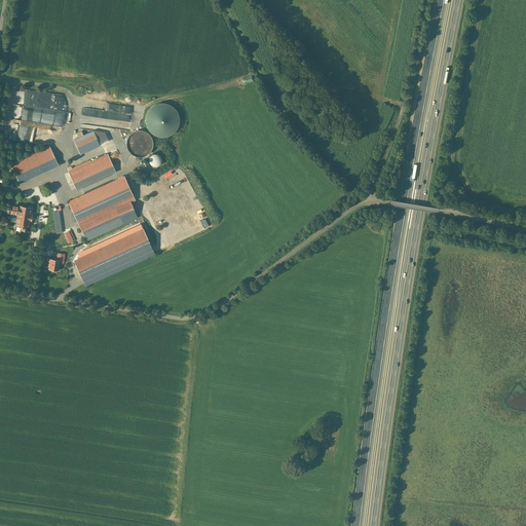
[(152,106),(148,110),(146,114),(145,119),(146,124),(148,129),(152,134),(156,136),(161,137),(167,136),(173,133),(177,128),(179,123),(179,117),(177,112),(173,107),(167,104),(162,103),(157,104),(152,106)]
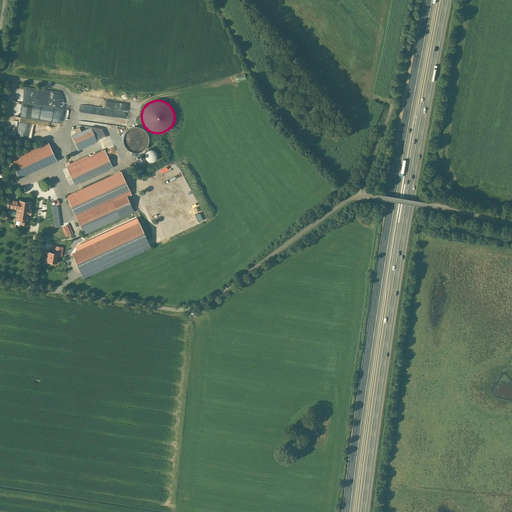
[(42,120),(44,105),(15,101),(13,119),(17,120),(15,132),(17,132),(16,135),(23,136),(24,129),(54,133),(55,126),(45,125),(46,120),(42,120)]
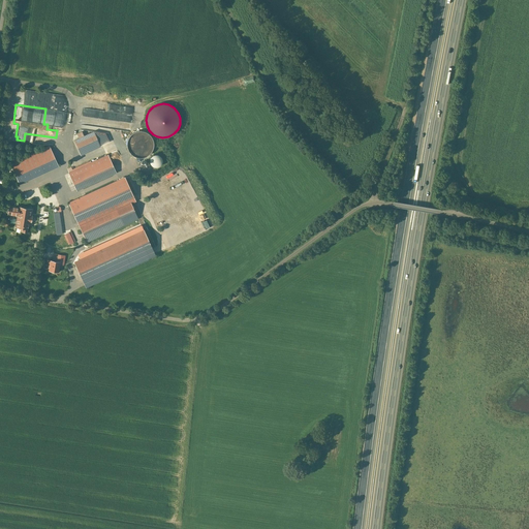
[(112,117),(111,128),(129,129),(130,118),(112,117)]
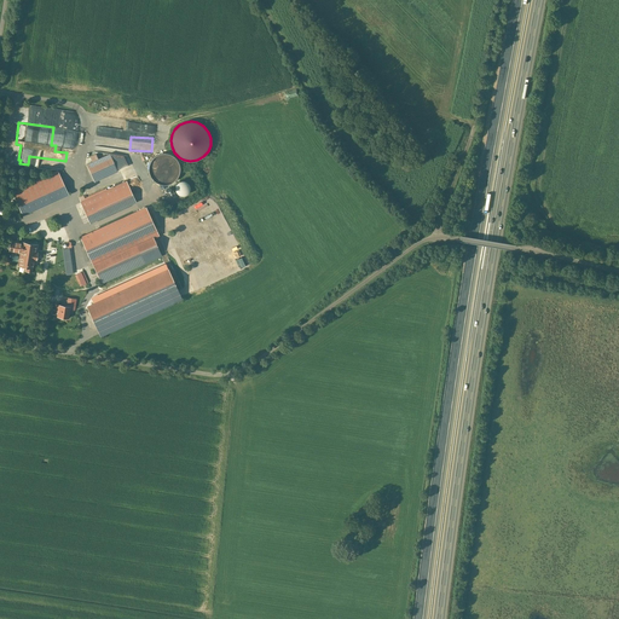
[(150,162),(149,167),(149,173),(151,178),(155,181),(160,184),(165,185),(171,183),(174,180),(178,177),(179,172),(180,167),(179,162),(175,158),(172,155),(167,154),(162,152),(157,154),(154,157),(150,162)]
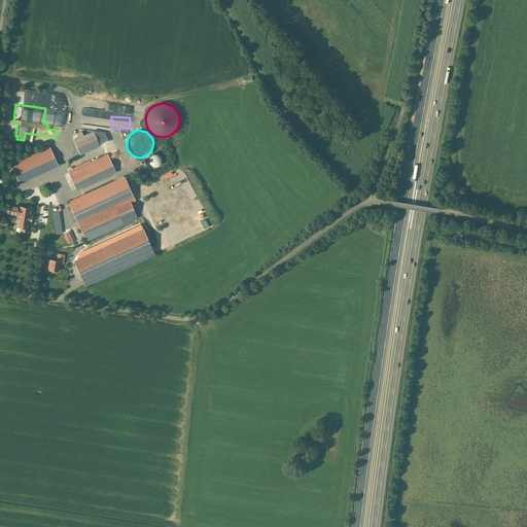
[(93,131),(74,139),(80,154),(100,145),(93,131)]
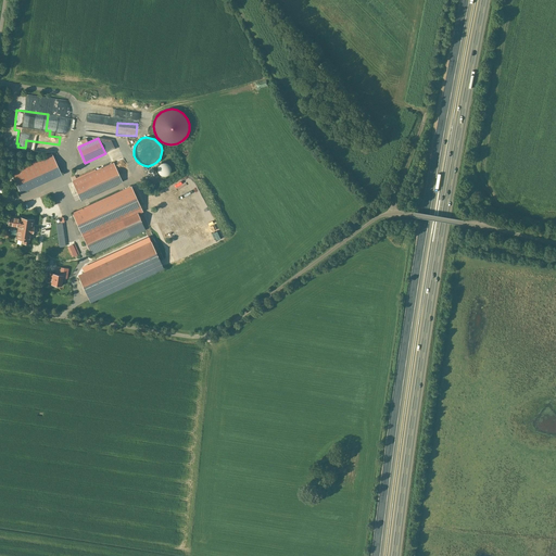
[(52,154),(12,172),(21,192),(61,175),(52,154)]
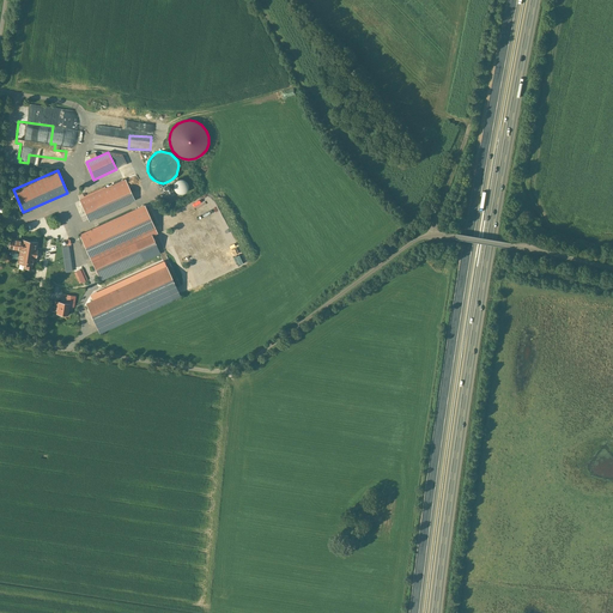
[(176,181),(175,182),(174,184),(174,187),(175,189),(176,192),(178,193),(181,194),(183,193),(184,193),(187,190),(188,189),(188,187),(188,184),(187,182),(186,181),(183,180),(181,180),(178,180),(176,181)]
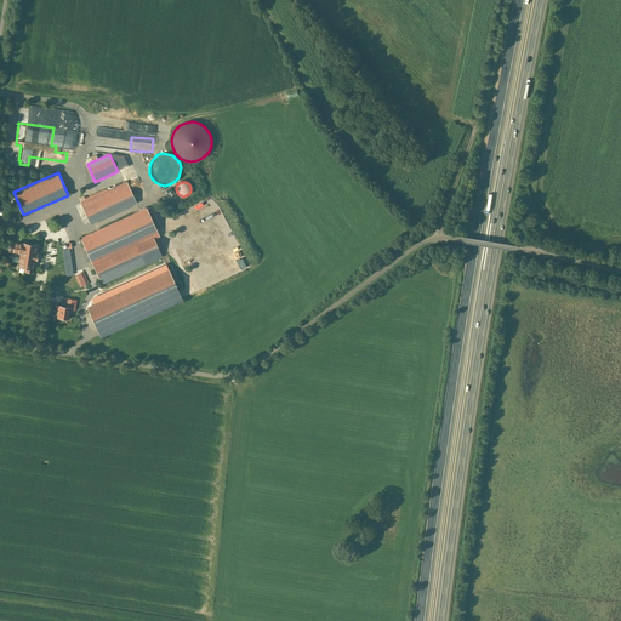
[(127,183),(81,203),(90,222),(136,203),(127,183)]
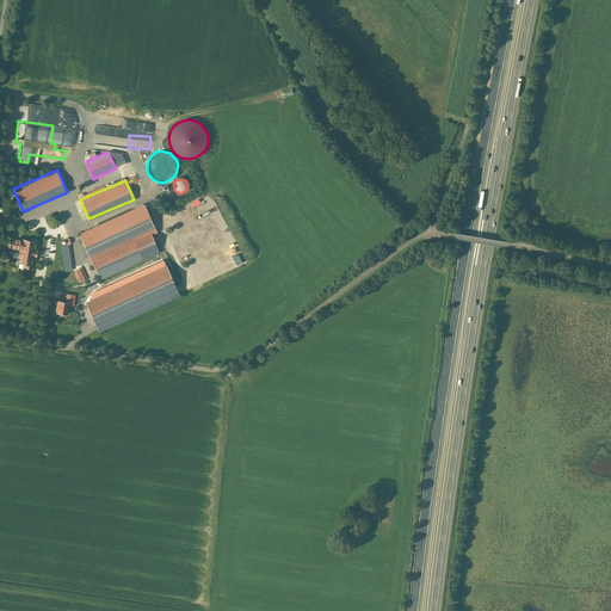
[(146,205),(80,235),(92,260),(150,234),(158,230),(146,205)]
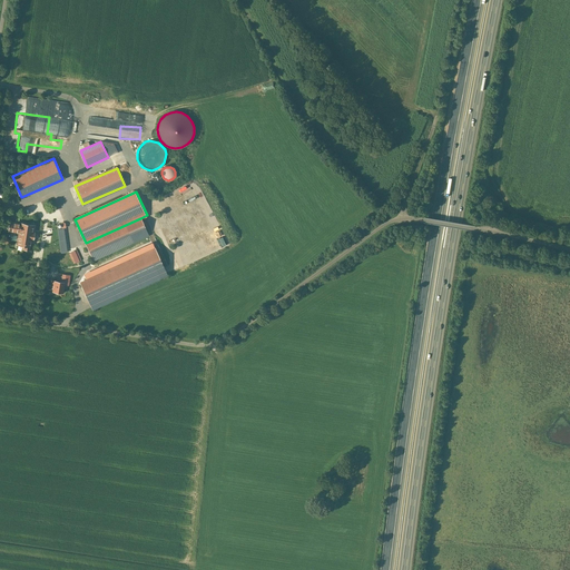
[(86,243),(94,259),(148,235),(140,218),(86,243)]
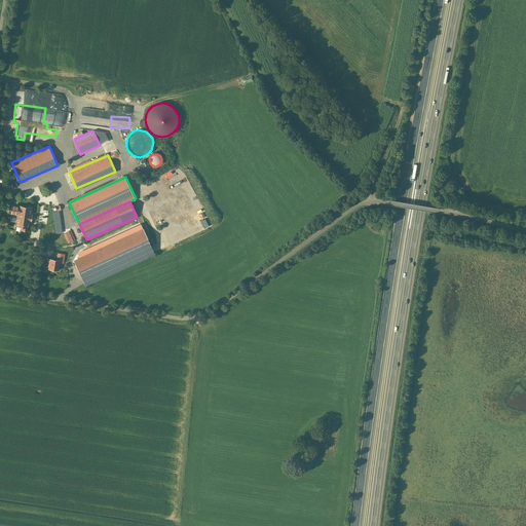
[(31,208),(9,204),(7,213),(19,215),(16,226),(23,226),(22,230),(27,231),(29,221),(30,222),(32,215),(30,214),(31,208)]
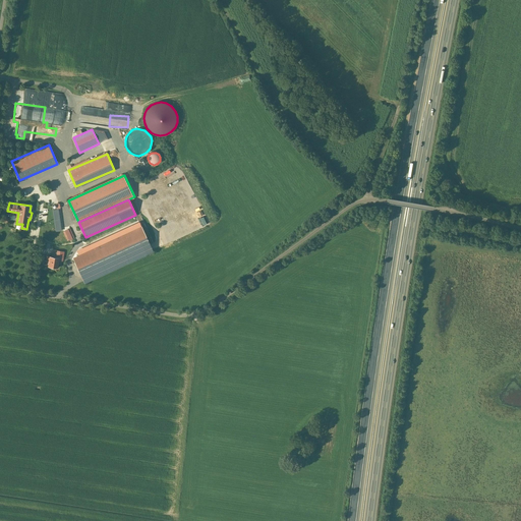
[(140,226),(73,257),(84,282),(153,250),(140,226)]
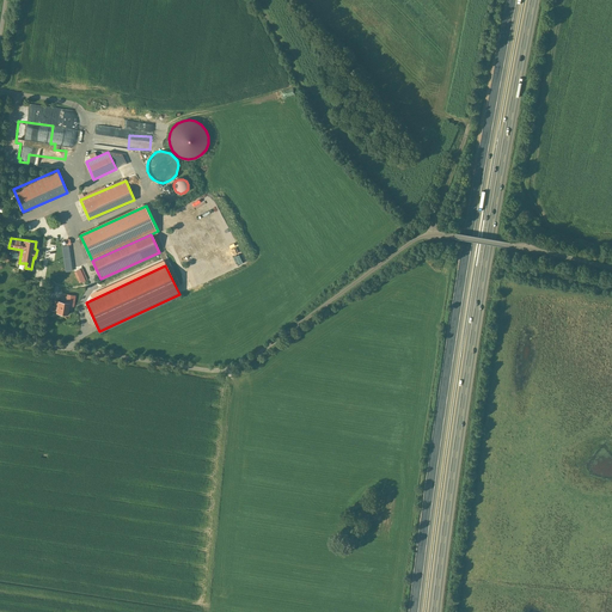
[(57,314),(68,316),(69,304),(55,301),(54,307),(57,307),(57,314)]
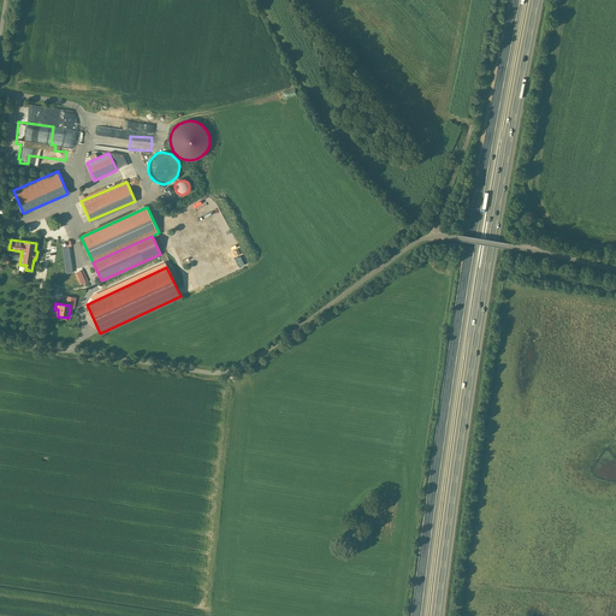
[(368,528),(366,538),(373,540),(377,532),(368,528)]
